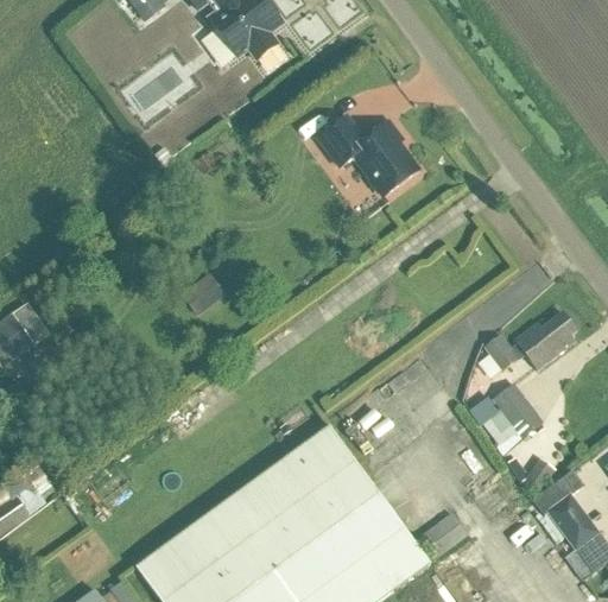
[(131,0),(144,18),(164,5),(160,0),(131,0)]
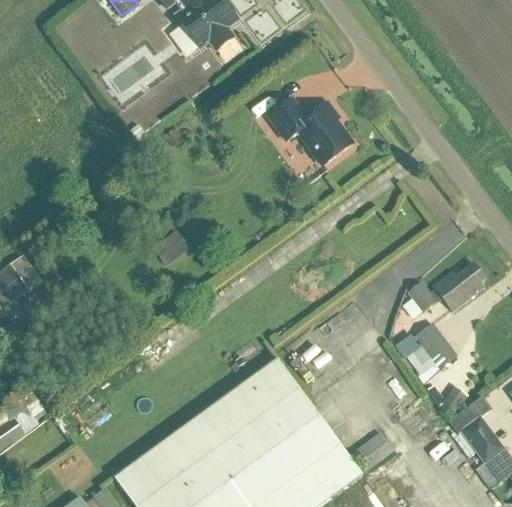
[(226,26),(238,18),(224,0),(161,0),(166,7),(170,3),(174,0),(181,10),(176,15),(199,46),(209,39),(216,49),(234,36),(226,26)]
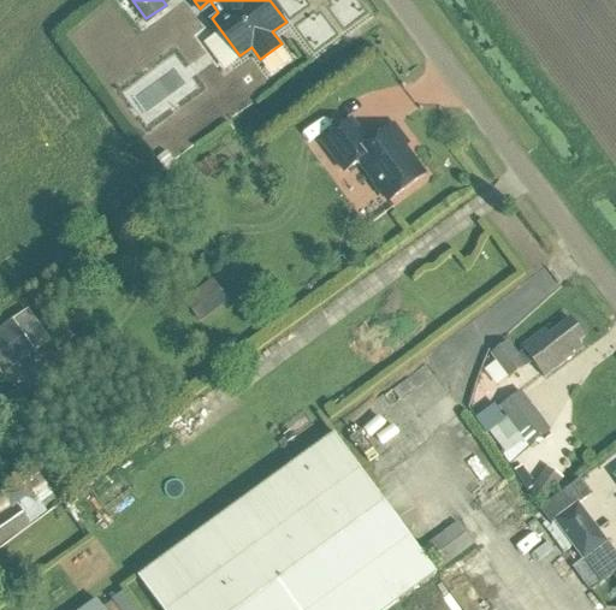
[(350,117),(321,138),(344,169),(359,158),(389,197),(424,172),(402,143),(407,141),(392,122),(368,140),(350,117)]
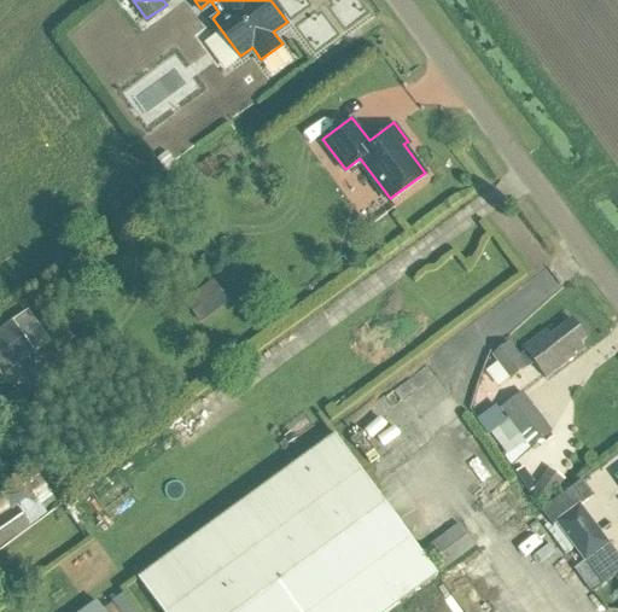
[(164,165),(174,158),(165,149),(156,156),(164,165)]
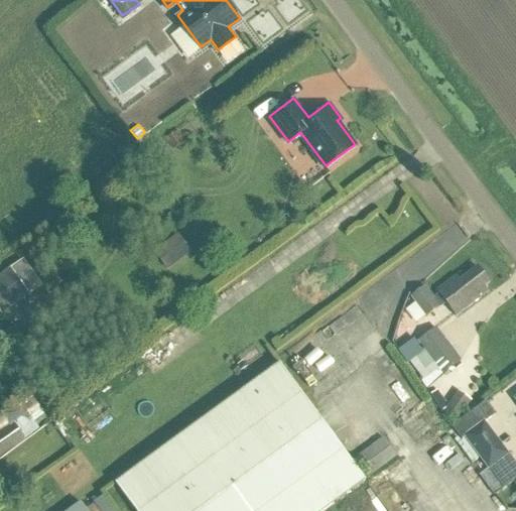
[(167,268),(191,250),(177,231),(153,249),(167,268)]
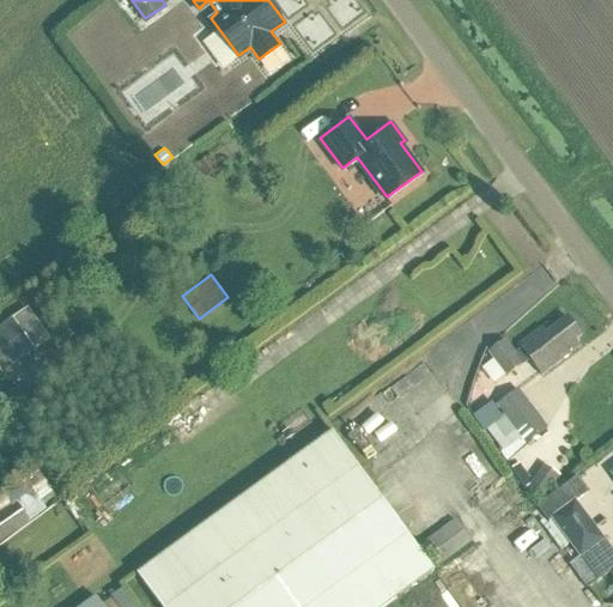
[(568,313),(545,329),(542,326),(520,344),(521,345),(516,348),(505,335),(489,348),(507,372),(522,360),(523,362),(529,357),(541,372),(581,343),(576,335),(582,332),(568,313)]
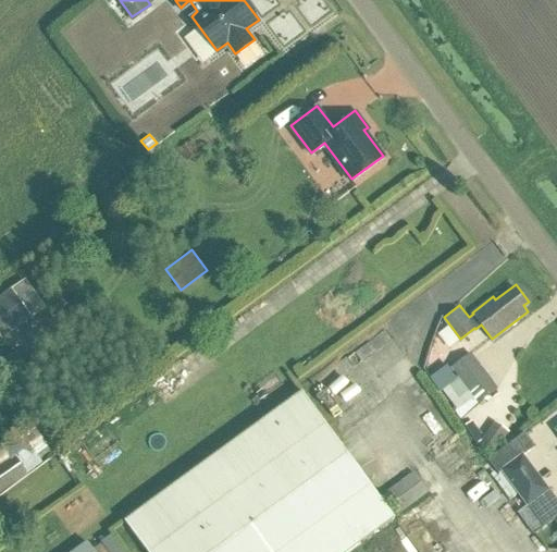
[(0,336),(33,315),(13,285),(0,294),(0,336)]
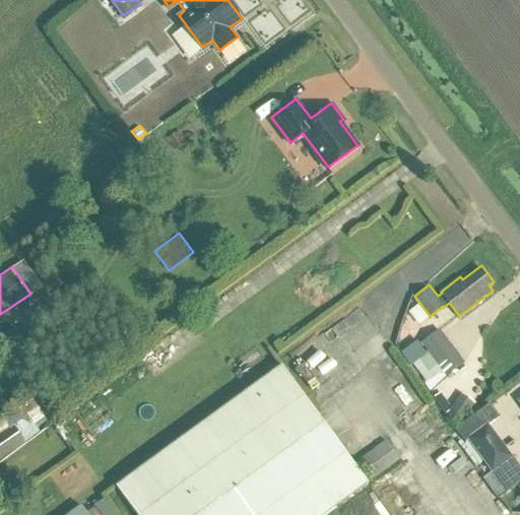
[(58,283),(66,278),(61,271),(53,276),(58,283)]
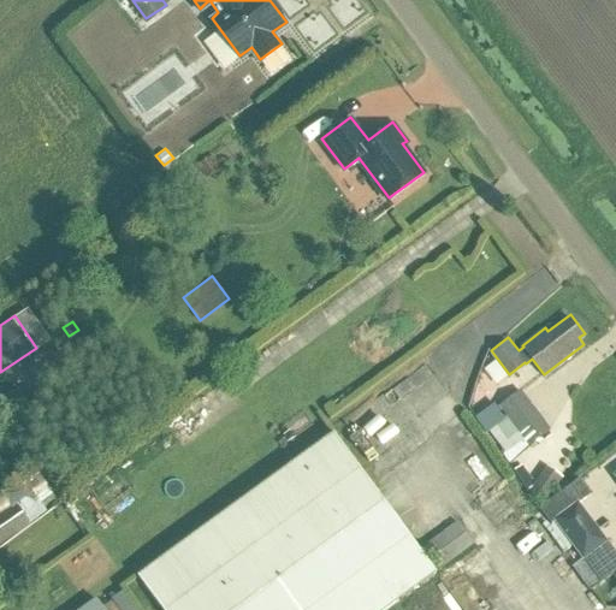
[(550,426),(521,386),(498,404),(528,443),(550,426)]
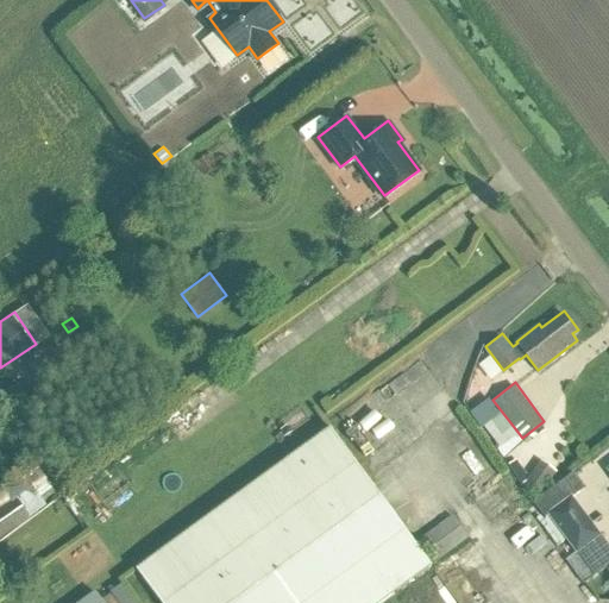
[(451,512),(414,540),(331,425),(136,566),(162,602),(375,602),(469,534),(451,512)]
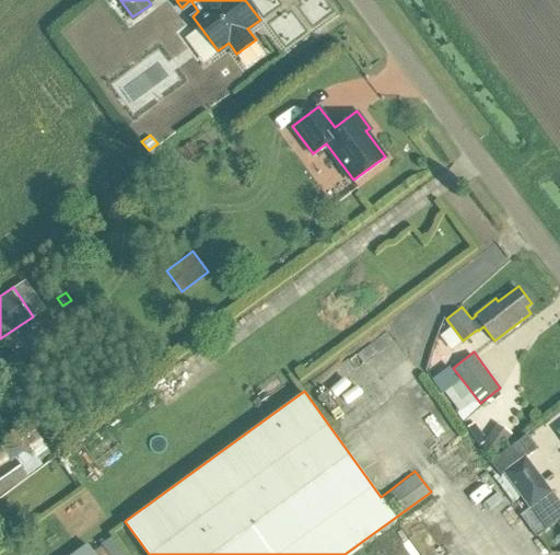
[(22,449),(0,464),(0,492),(42,463),(38,458),(54,448),(33,418),(11,435),(22,449)]
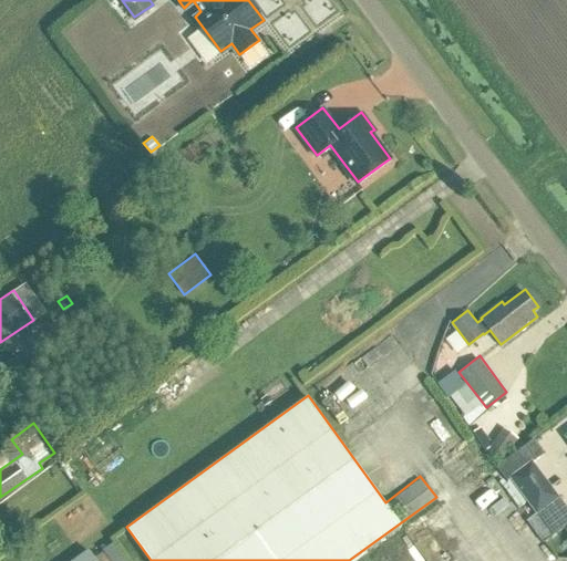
[(490,444),(492,440),(481,425),(473,430),(485,448),(491,445),(490,444)]
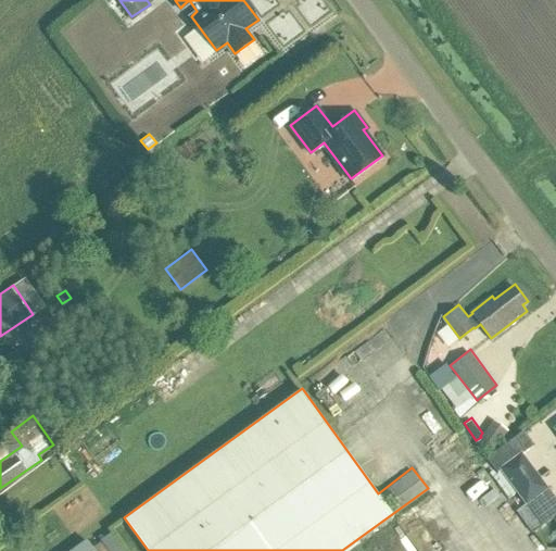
[(494,447),(507,429),(493,418),(482,433),(480,436),(481,437),(494,447)]
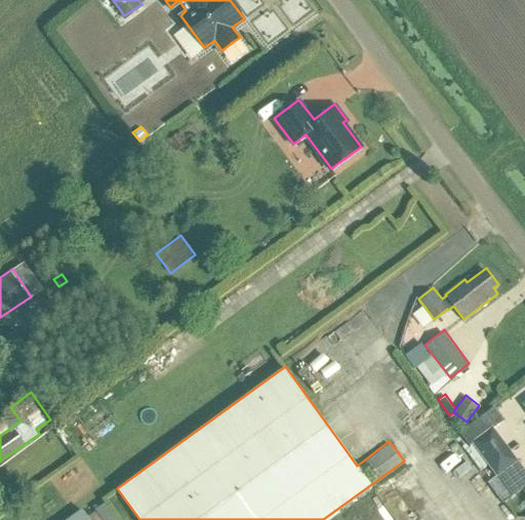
[(487,420),(467,434),(491,467),(511,452),(487,420)]
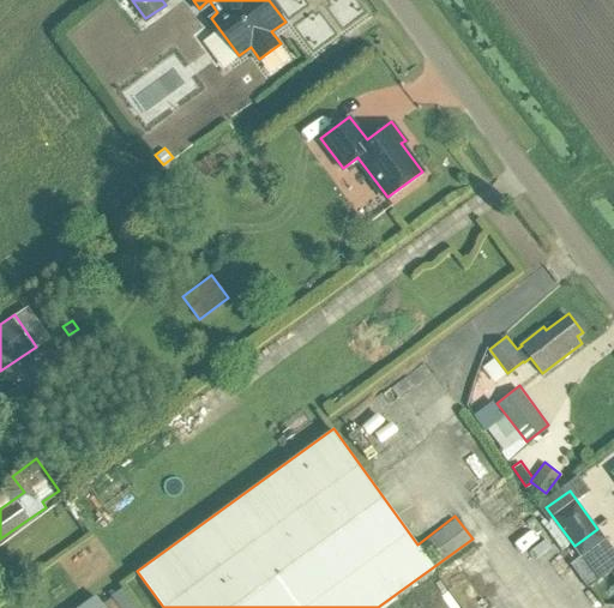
[(76,607),(106,607),(96,594),(76,607)]
